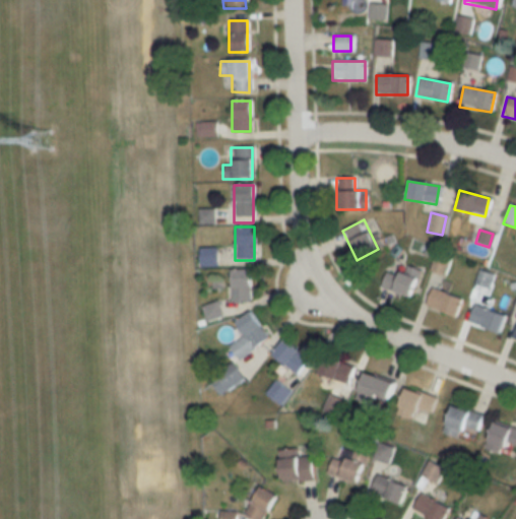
[(447,260),(433,255),(427,271),(442,276),(447,260)]
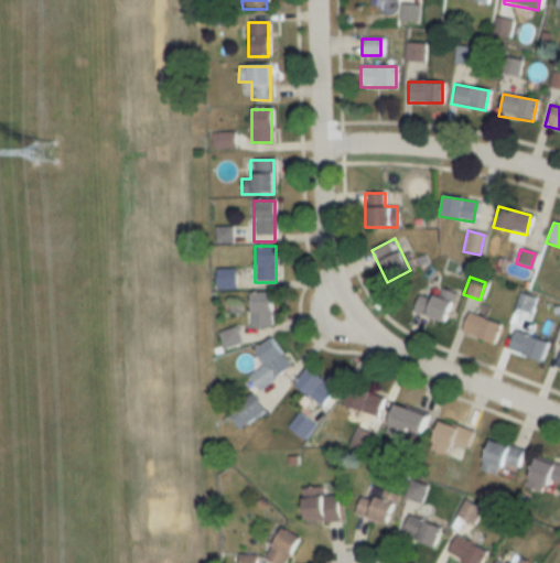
[(454,294),(437,289),(433,301),(417,295),(411,314),(445,324),(454,294)]
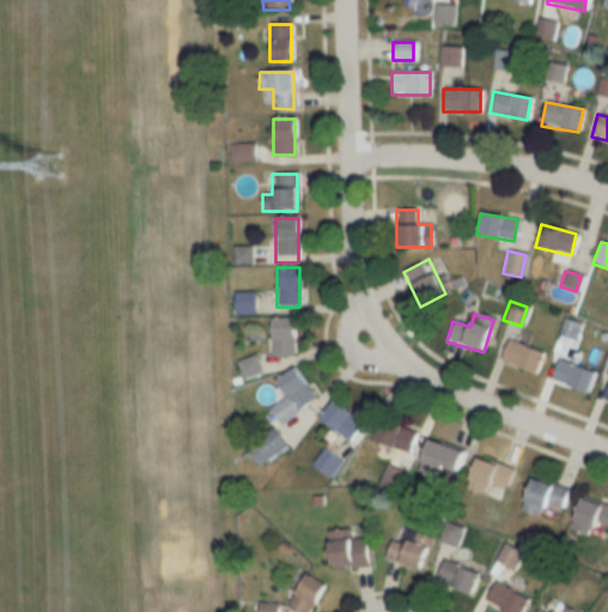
[(293,319),(271,319),(271,357),(293,357),(293,319)]
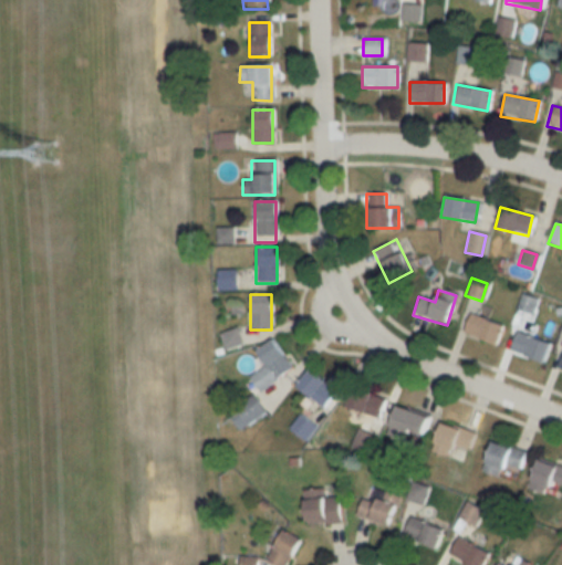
[(495,346),(501,326),(468,314),(460,334),(495,346)]
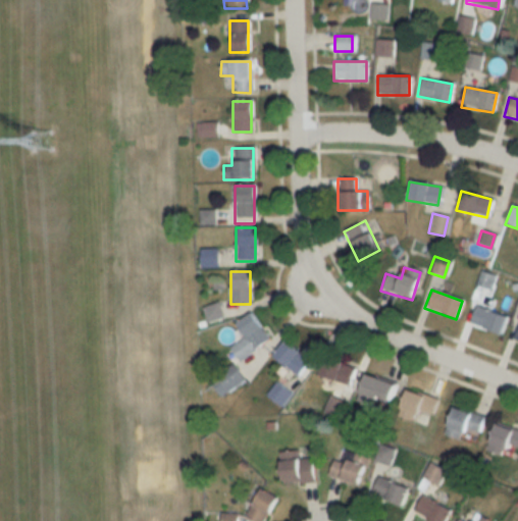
[(200,309),(205,323),(221,318),(216,303),(200,309)]
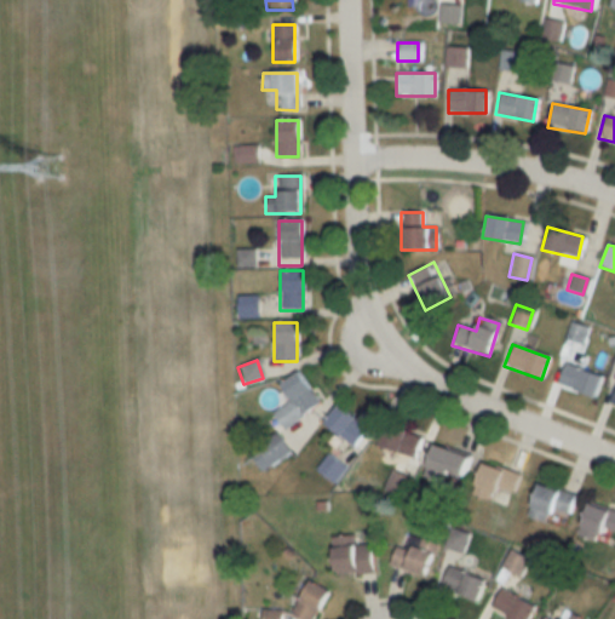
[(555,385),(592,399),(601,377),(562,364),(555,385)]
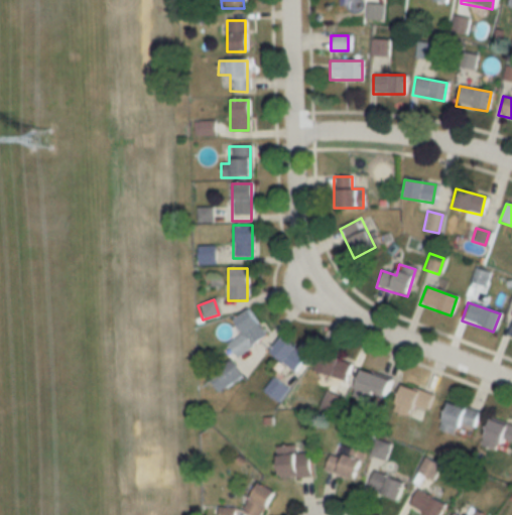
[(226,343),(233,356),(264,340),(249,309),(232,318),(240,336),(226,343)]
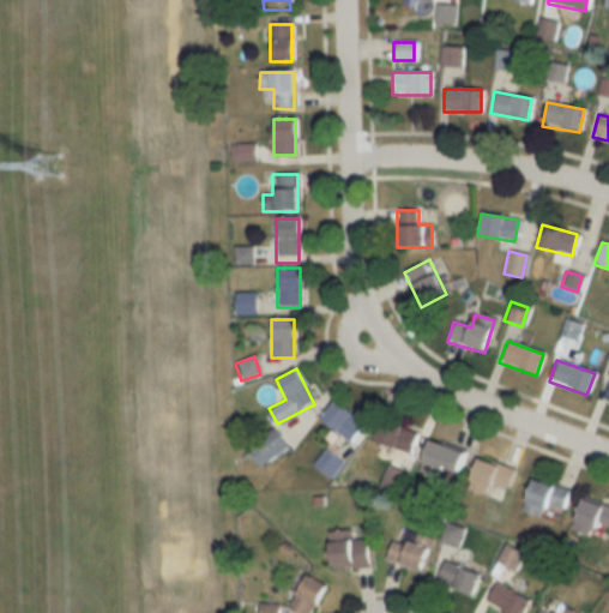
[(362,425),(332,402),(319,420),(349,442),(362,425)]
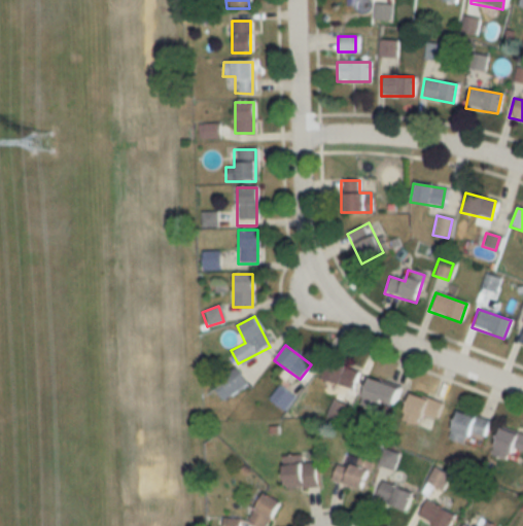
[(350,389),(355,372),(327,362),(321,379),(350,389)]
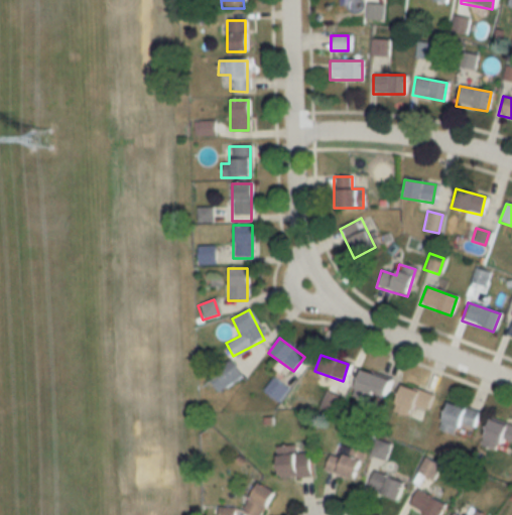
[(240,376),(228,360),(205,377),(217,393),(240,376)]
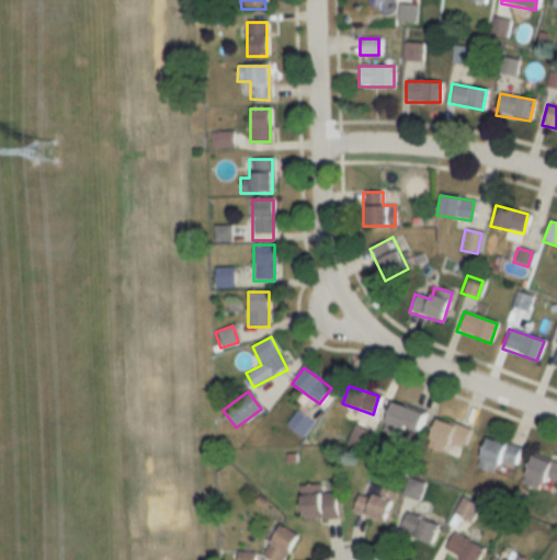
[(381,434),(415,444),(423,413),(390,403),(381,434)]
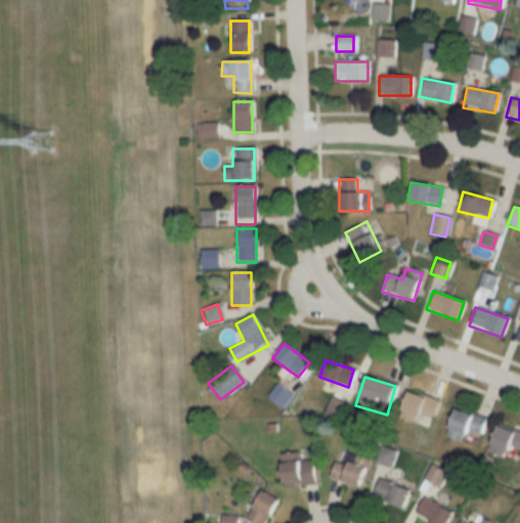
[(419,418),(431,421),(438,401),(406,391),(398,419),(417,425),(419,418)]
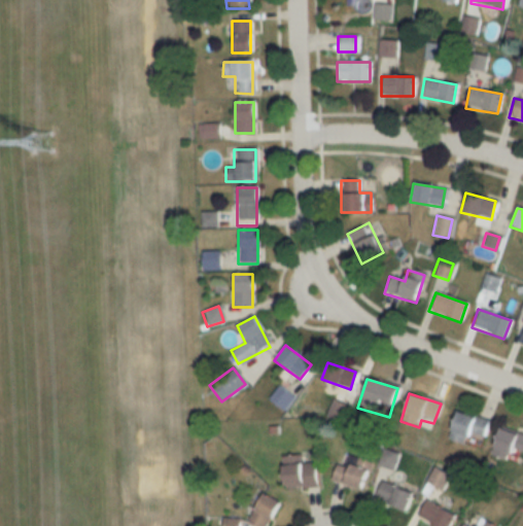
[(339,423),(348,408),(333,399),(324,415),(339,423)]
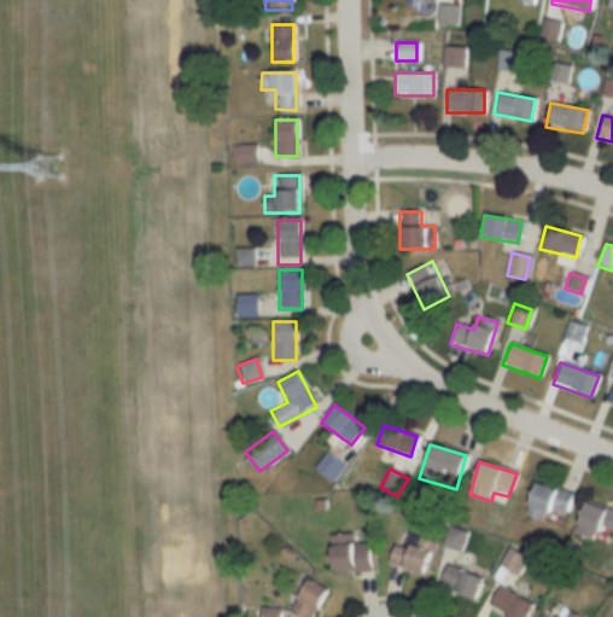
[(543,521),(547,507),(565,513),(570,493),(533,482),(525,516),(543,521)]
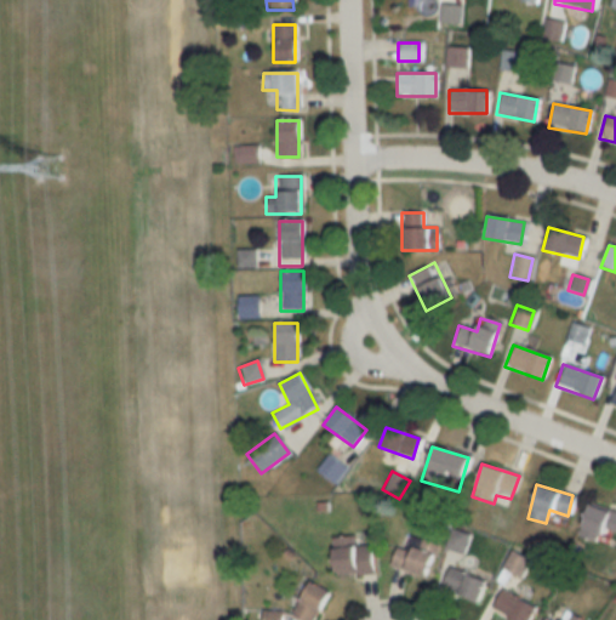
[(615,513),(587,504),(576,536),(597,544),(602,529),(615,534),(615,513)]
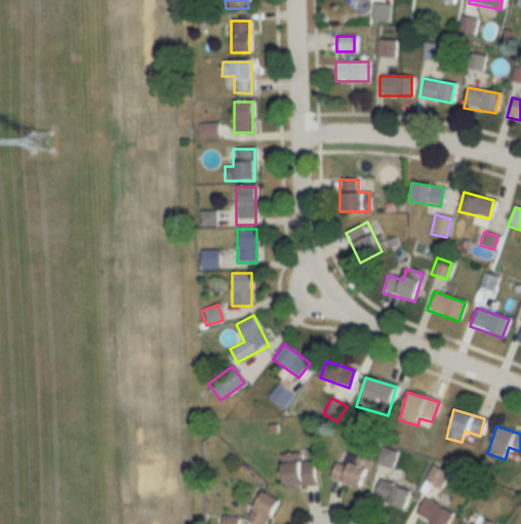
[(315,485),(313,461),(301,462),(299,453),(279,455),(282,488),(315,485)]
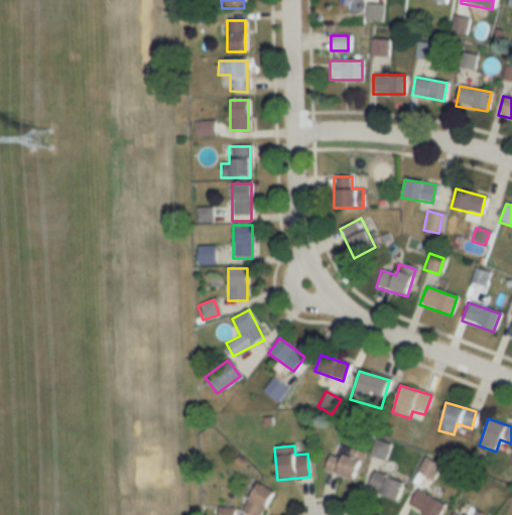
[(328,454),(323,472),(355,481),(363,453),(336,445),(333,456),(328,454)]
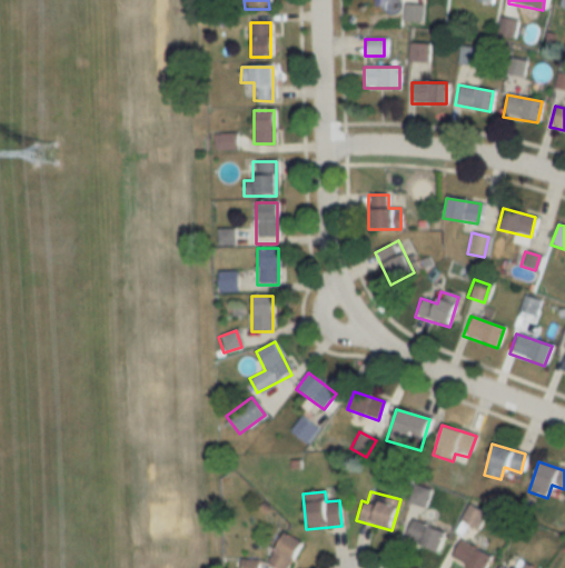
[(434,554),(443,534),(412,519),(403,539),(434,554)]
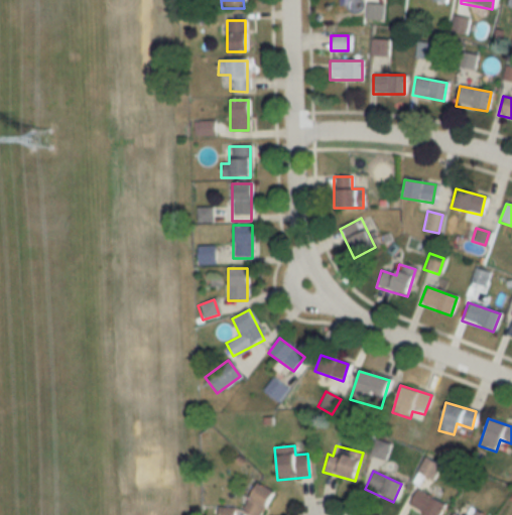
[(240,510),(246,514),(259,514),(273,495),(258,484),(240,510)]
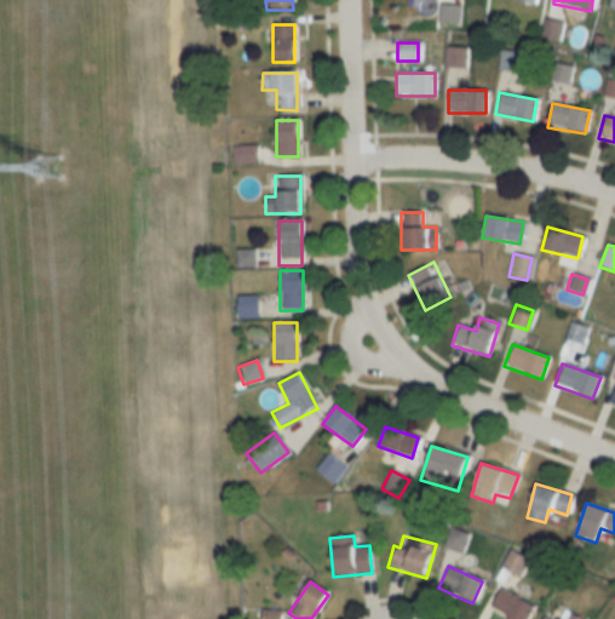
[(528,618),(534,605),(498,589),(489,611),(507,618),(528,618)]
